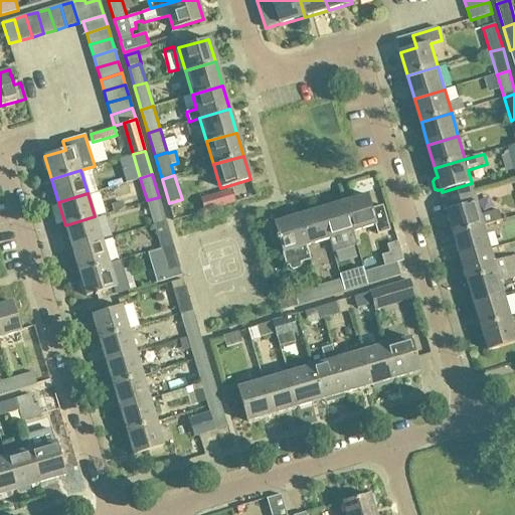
[(366,195),(343,202),(352,232),(375,225),(378,233),(389,230),(382,205),(370,209),(366,195)]
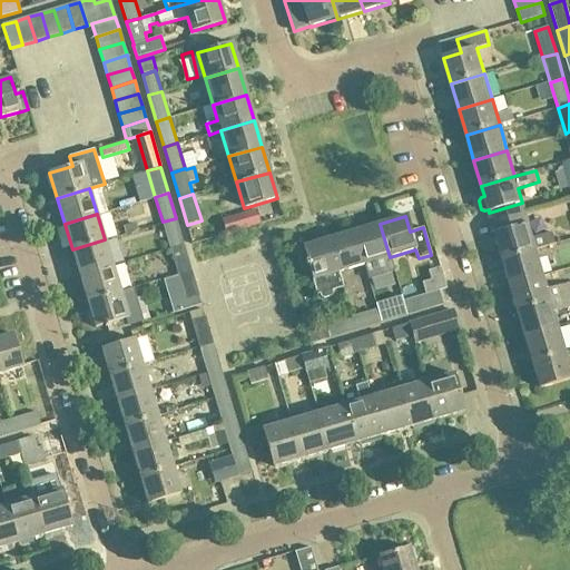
[(185,244),(176,218),(163,222),(170,247),(185,244)]
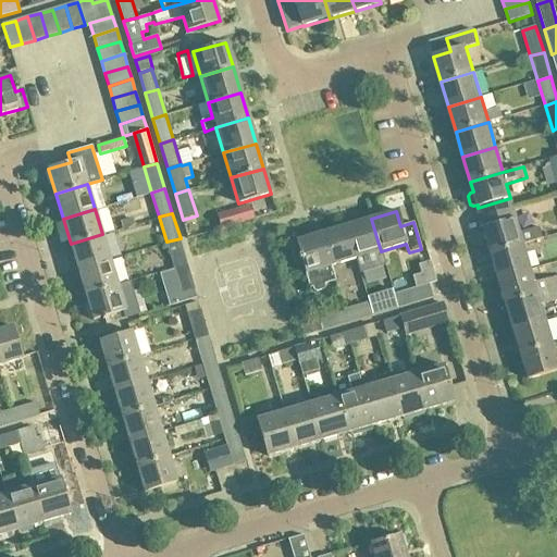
[(381,251),(371,219),(346,226),(356,259),(381,251)]
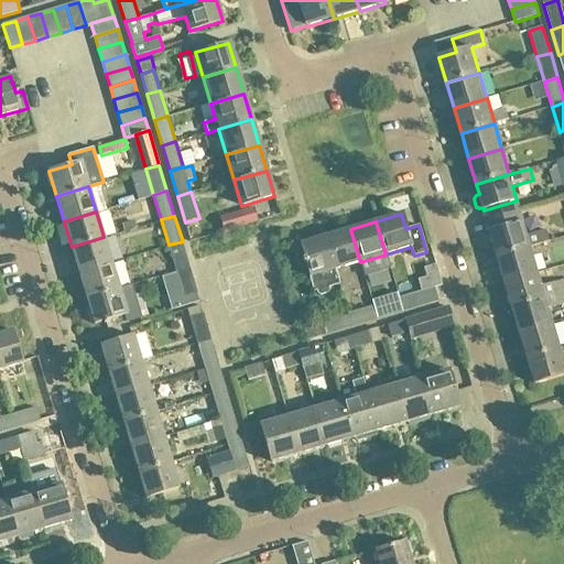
[(546,229),(528,236),(523,221),(490,231),(498,258),(531,248),(551,241),(546,229)]
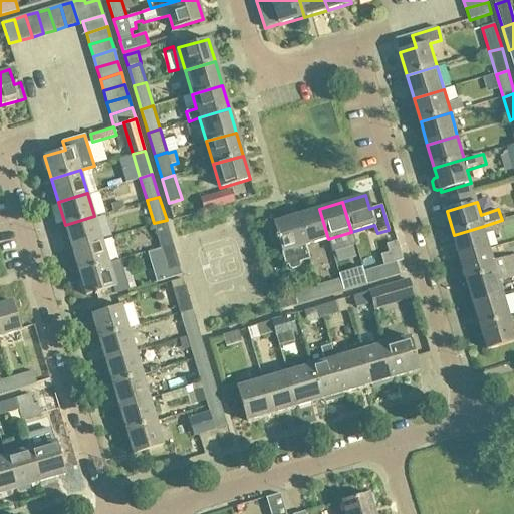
[(319,209),(296,216),(305,246),(328,239),(319,209)]
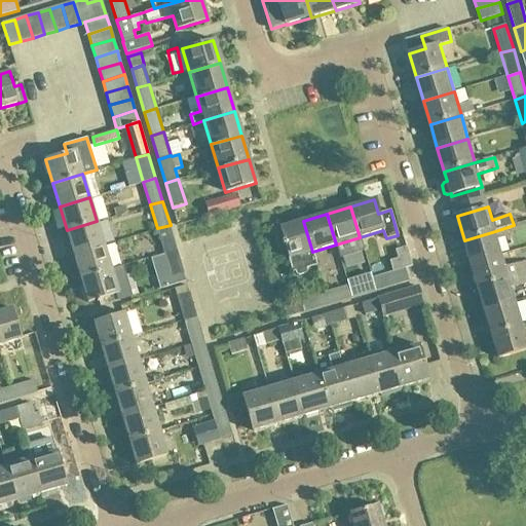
[(104,245),(97,221),(67,230),(74,254),(92,249),(104,245)]
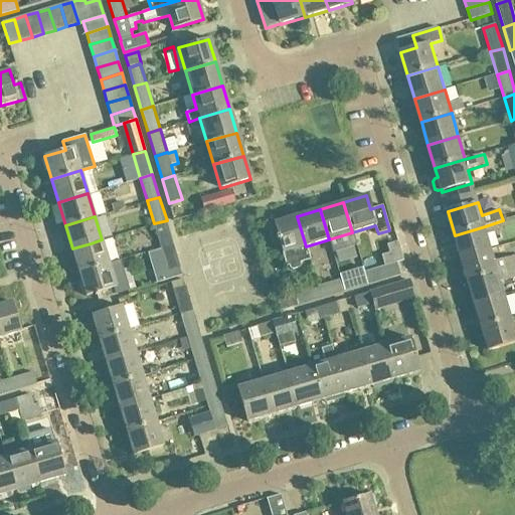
[(306,246),(297,216),(273,223),(287,268),(290,267),(291,270),(293,271),(300,269),(302,267),(301,264),(310,261),(306,246)]
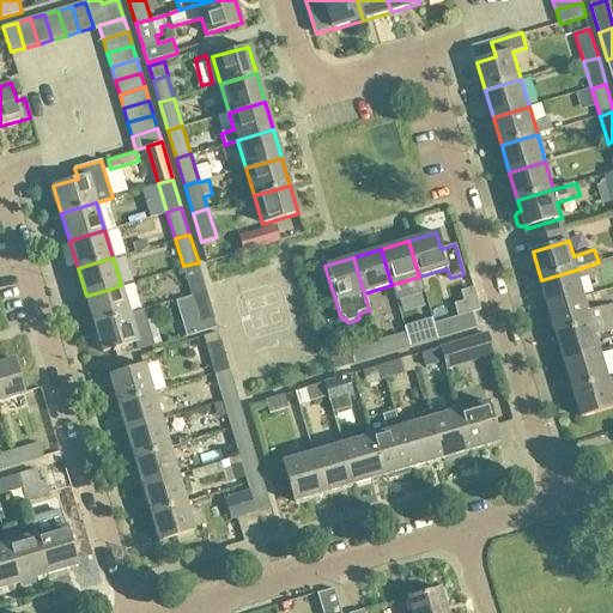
[(199,262),(183,266),(192,293),(206,290),(199,262)]
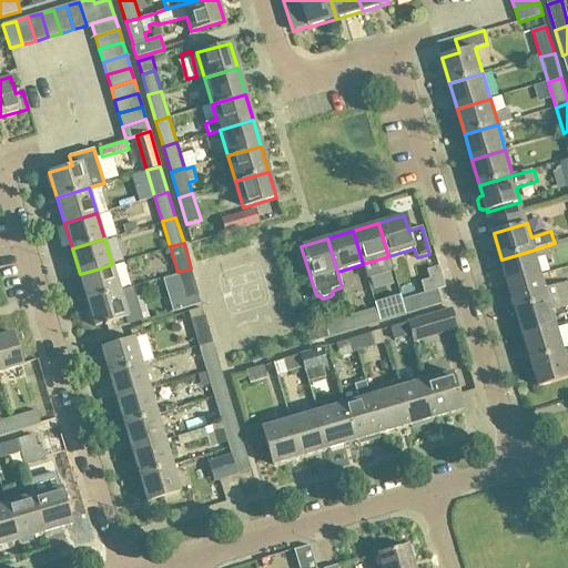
[(535,250),(501,260),(508,284),(541,274),(535,250)]
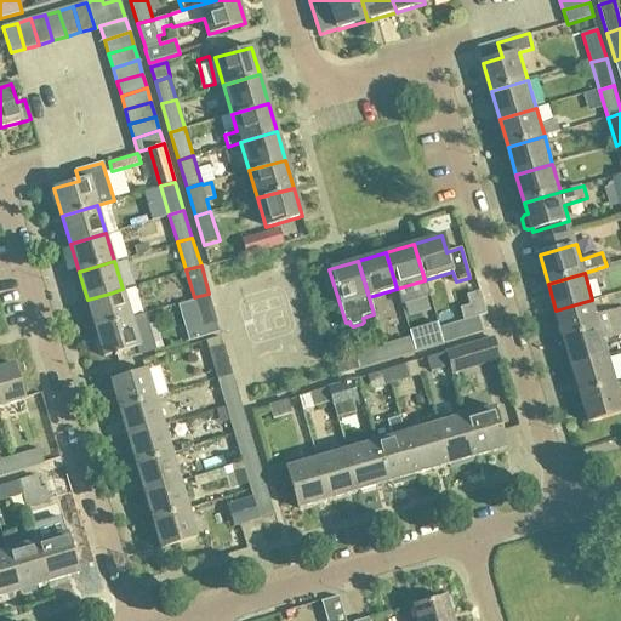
[(109,294),(87,300),(96,326),(131,315),(123,289),(109,294)]
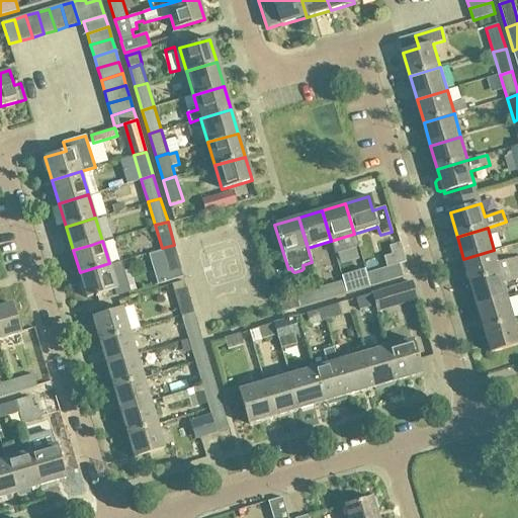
[(162,248),(163,250),(149,255),(157,284),(184,275),(174,245),(162,248)]
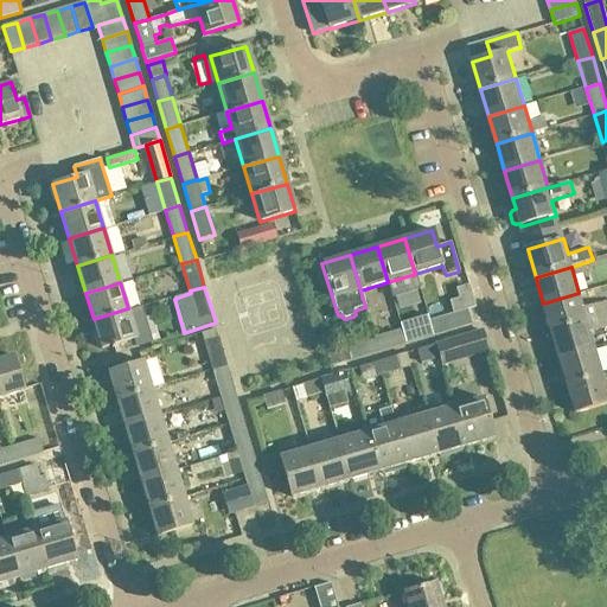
[(579,293),(543,304),(551,332),(606,315),(606,301),(583,308),(579,293)]
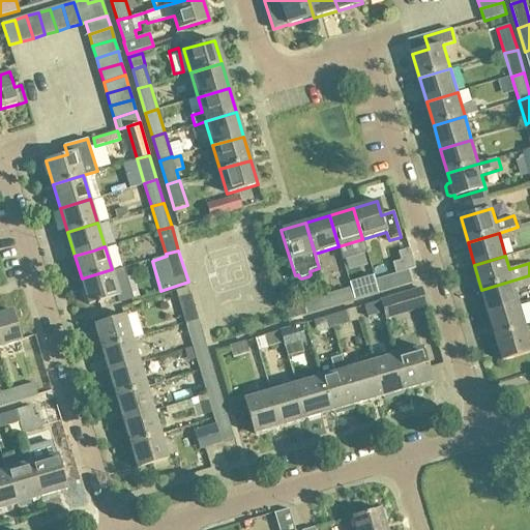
[(112,269),(82,278),(89,304),(99,301),(119,295),(112,269)]
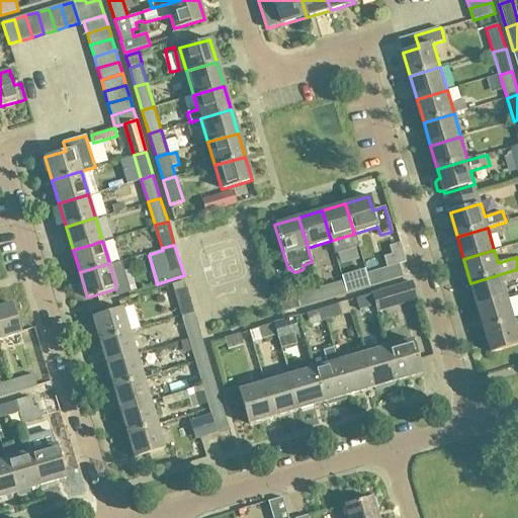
[(399,264),(365,274),(369,286),(402,277),(399,264)]
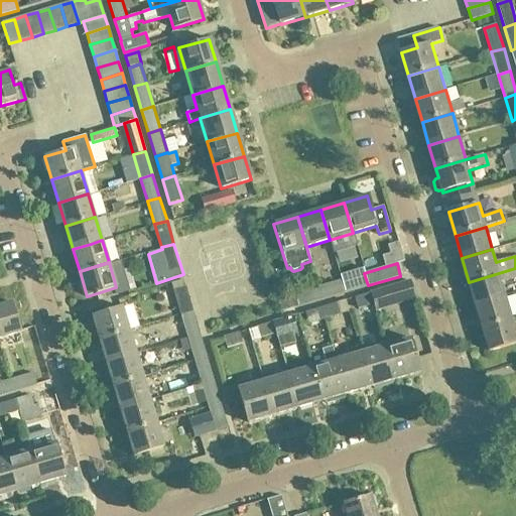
[(515,268),(469,282),(476,305),(506,296),(502,283),(515,278),(515,268)]
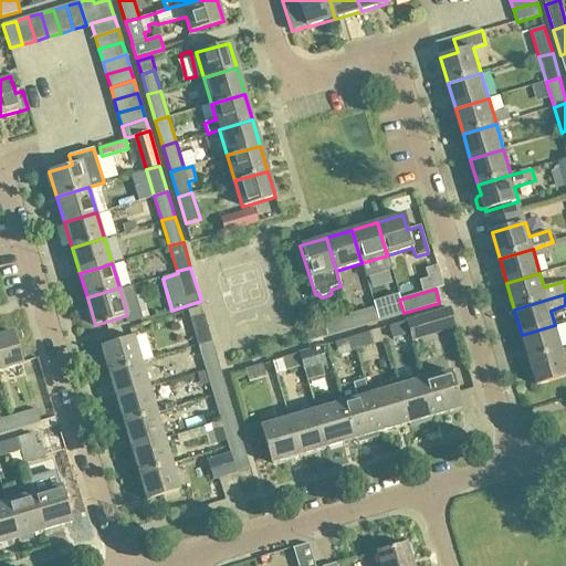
[(191,318),(206,314),(202,307),(189,311),(191,318)]
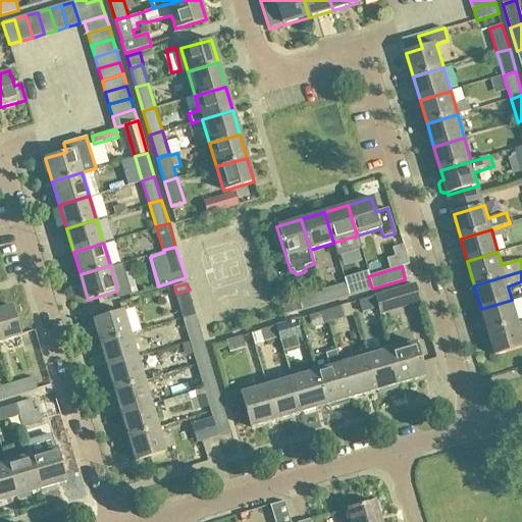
[(345,283),(322,291),(325,302),(349,296),(345,283)]
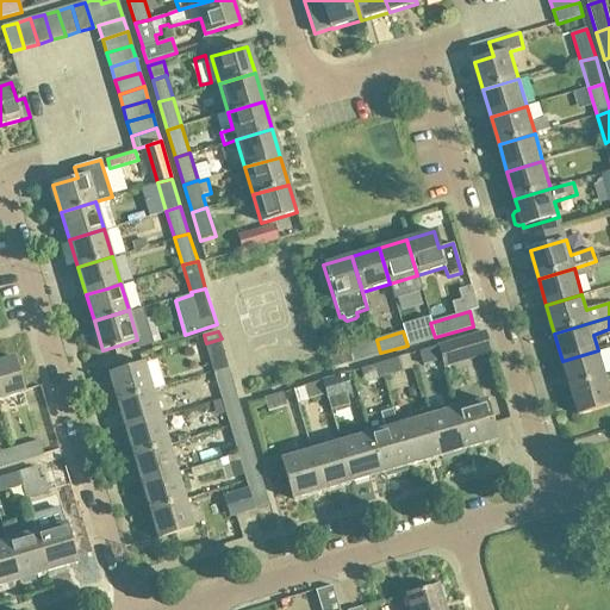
[(455,341),(437,346),(441,359),(443,365),(490,350),(484,332),(455,341)]
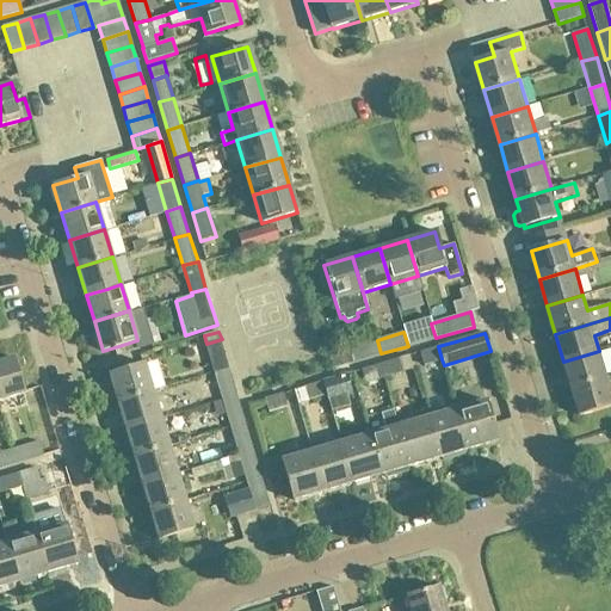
[(230,369),(222,339),(207,344),(215,372),(230,369)]
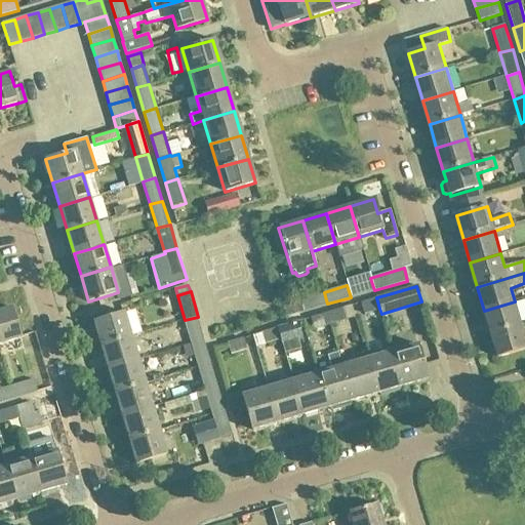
[(327,304),(324,292),(287,303),(291,315),(327,304)]
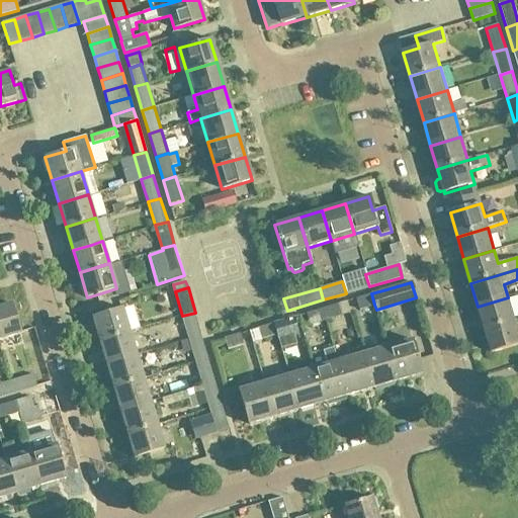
[(371,293),(356,298),(359,309),(374,305),(371,293)]
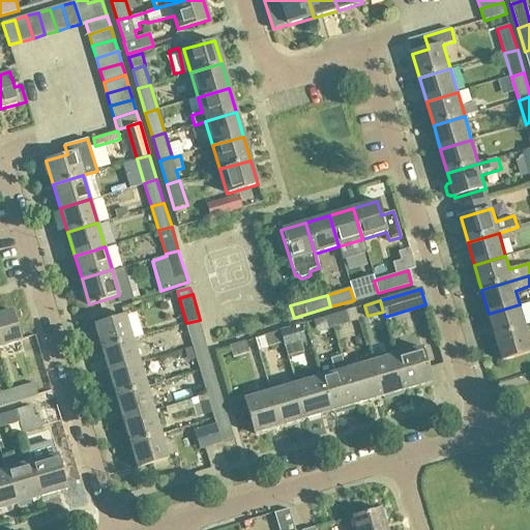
[(520,304),(489,314),(495,336),(526,327),(520,304)]
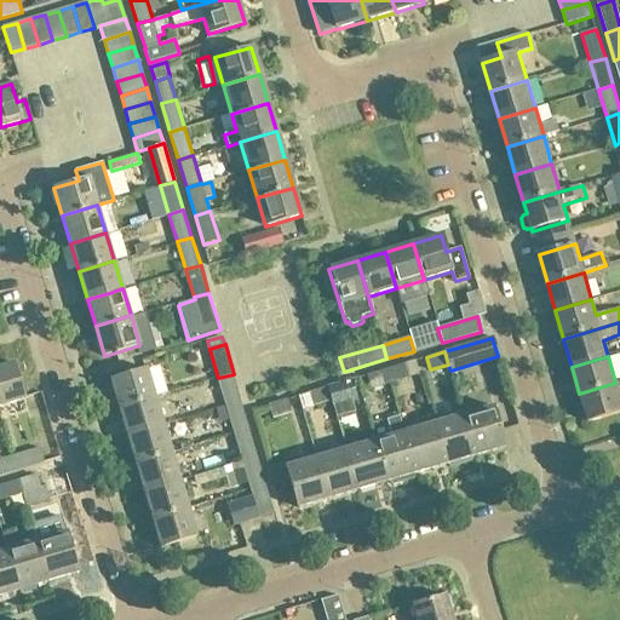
[(414,361),(386,369),(390,384),(418,374),(414,361)]
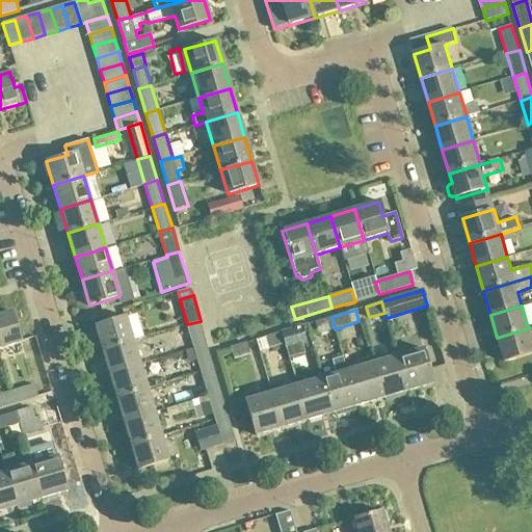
[(0,315),(0,348),(22,342),(12,312),(0,315)]
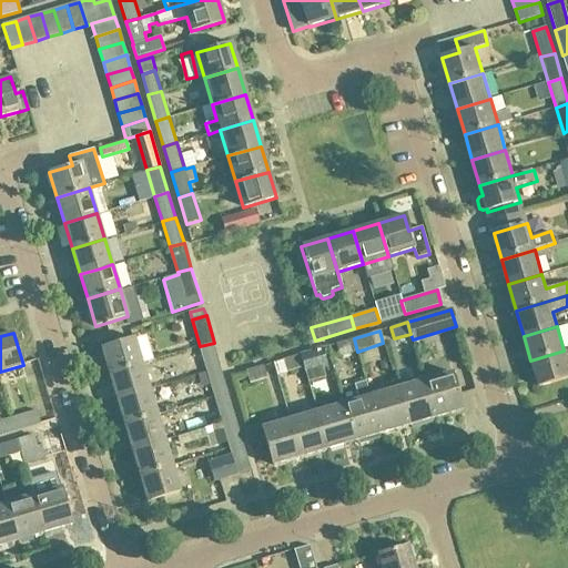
[(110,375),(142,364),(134,338),(101,347),(110,375)]
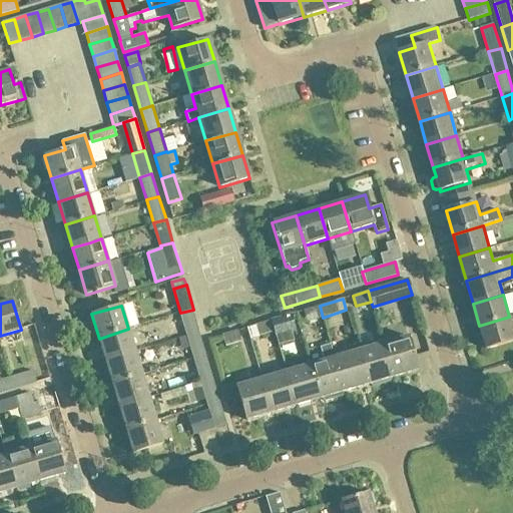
[(323,318),(320,306),(305,310),(308,322),(323,318)]
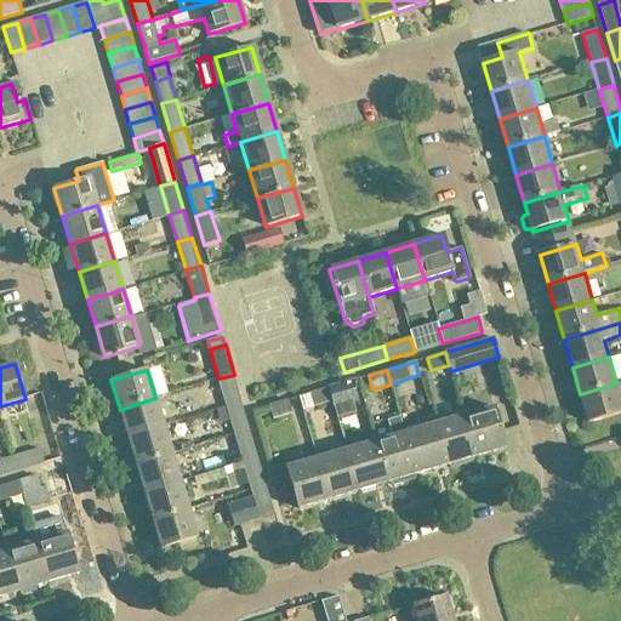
[(234,375),(218,379),(227,408),(243,403),(234,375)]
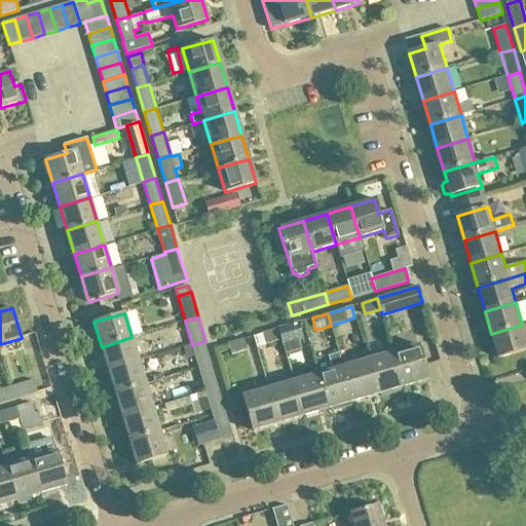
[(277,328),(282,340),(297,335),(294,324),(277,328)]
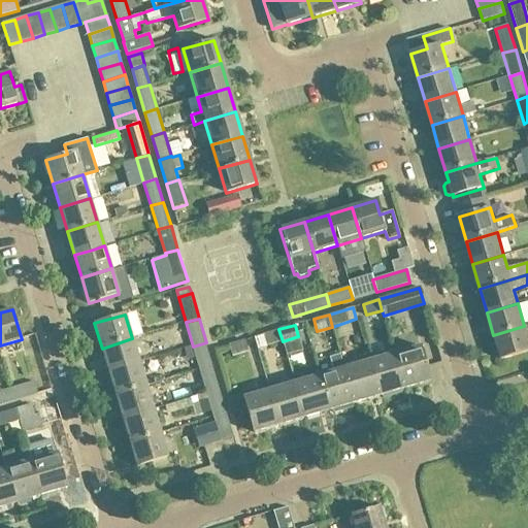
[(527,338),(524,326),(493,335),(500,360),(527,351),(527,338)]
